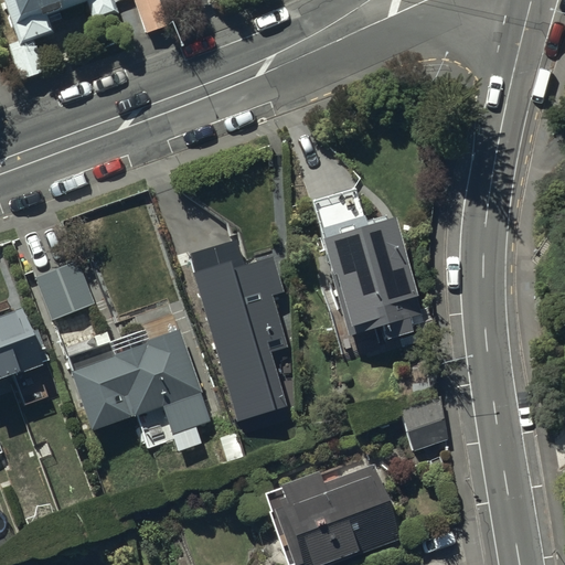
[(3,0),(21,44),(11,49),(22,81),(45,72),(32,39),(52,31),(49,23),(62,19),(57,9),(82,0),(87,0),(95,18),(117,10),(113,0),(3,0)]
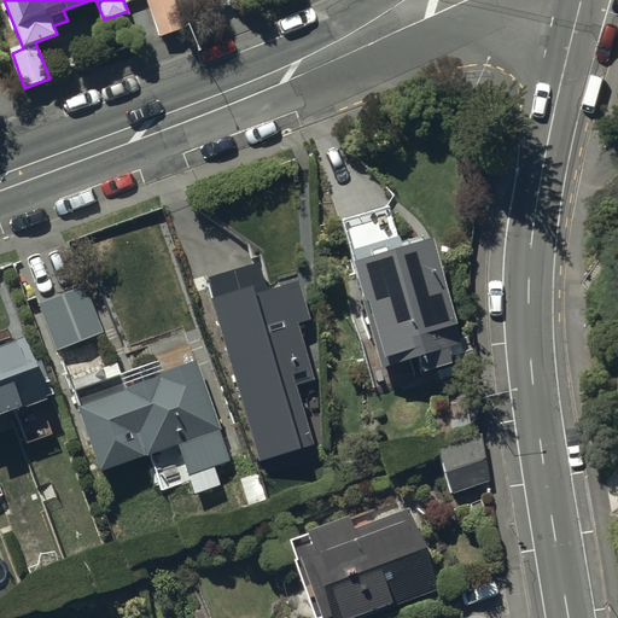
[(145,0),(161,39),(191,27),(182,5),(194,0),(145,0)]
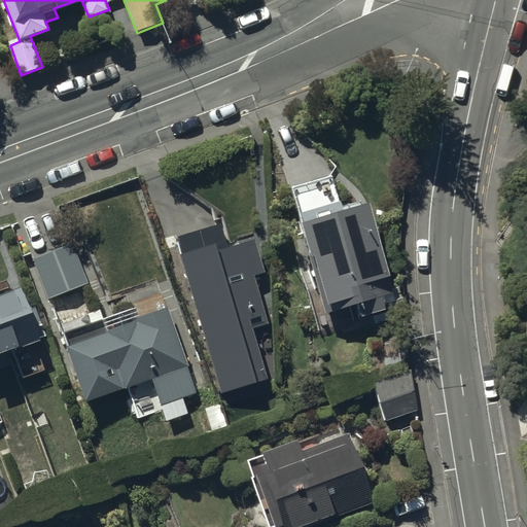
[(330,178),(292,189),(303,221),(300,222),(309,254),(312,254),(328,312),(349,306),(351,310),(357,308),(359,316),(385,309),(383,302),(396,297),(367,202),(361,204),(360,201),(341,206),(340,202),(337,202),(330,178)]
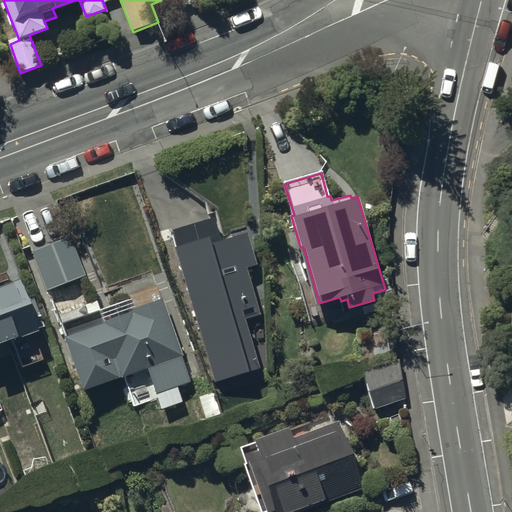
[(217,217),(172,230),(177,246),(173,247),(211,380),(258,367),(244,318),(259,313),(245,266),(256,263),(245,226),(222,233),(217,217)]
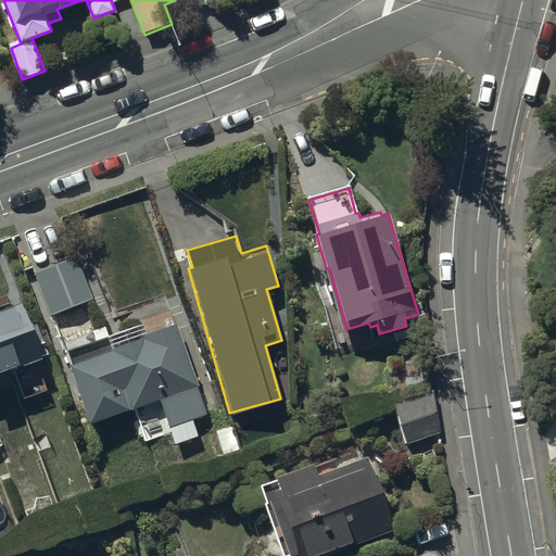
[(35,273),(51,314),(99,298),(85,262),(79,264),(76,256),(35,273)]
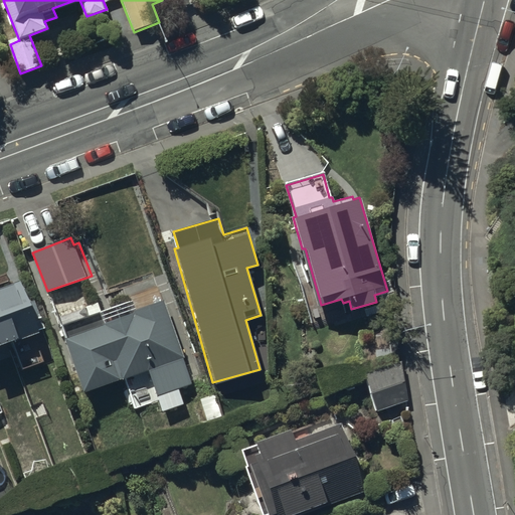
[(0,343),(13,338),(14,340),(38,331),(37,330),(42,328),(33,301),(27,303),(19,282),(12,285),(8,273),(0,275),(0,343)]
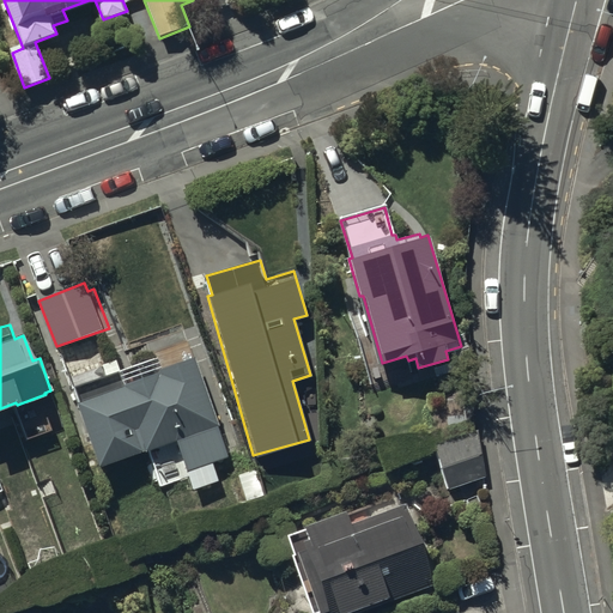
[(70,387),(80,418),(98,468),(175,441),(186,472),(194,469),(200,486),(217,480),(211,463),(229,456),(194,357),(163,369),(158,356),(133,364),(70,387)]
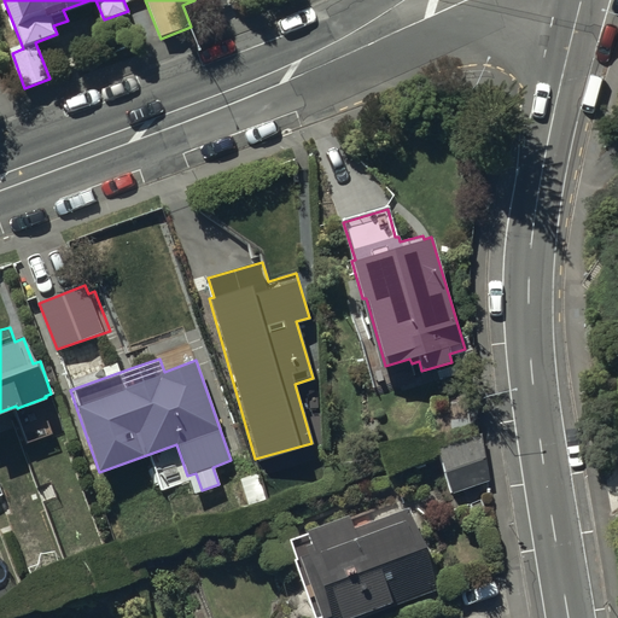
[(438,449),(452,491),(493,478),(478,436),(438,449)]
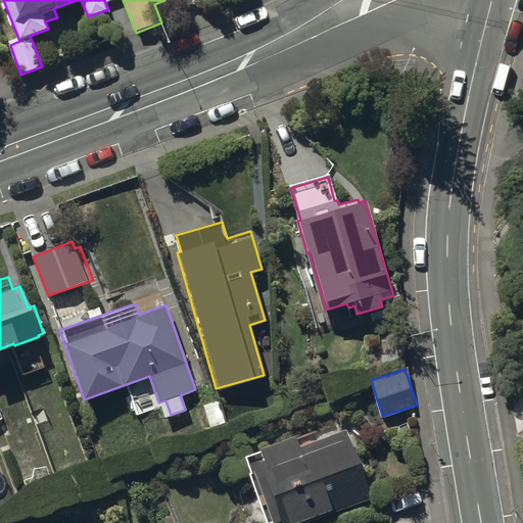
[(370,497),(343,430),(298,448),(293,434),(258,447),(259,452),(246,457),(252,474),(248,476),(266,522),(267,522),(286,516),(288,522),(292,522),(325,511),(326,514),(370,497)]
